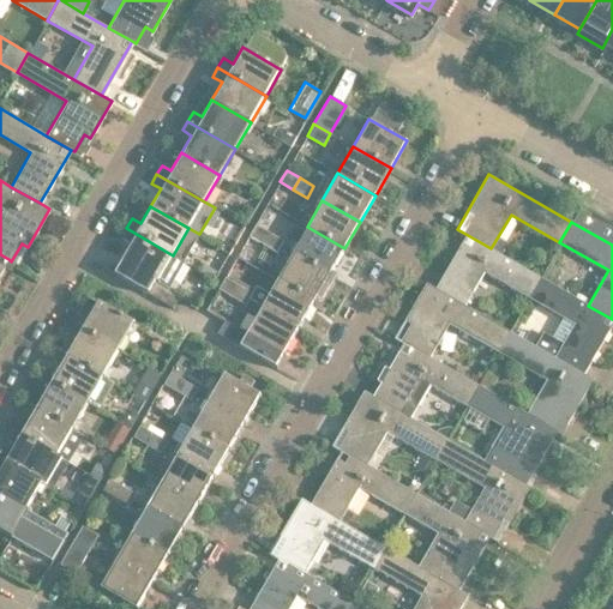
[(263,242),(269,230),(256,223),(248,235),(263,242)]
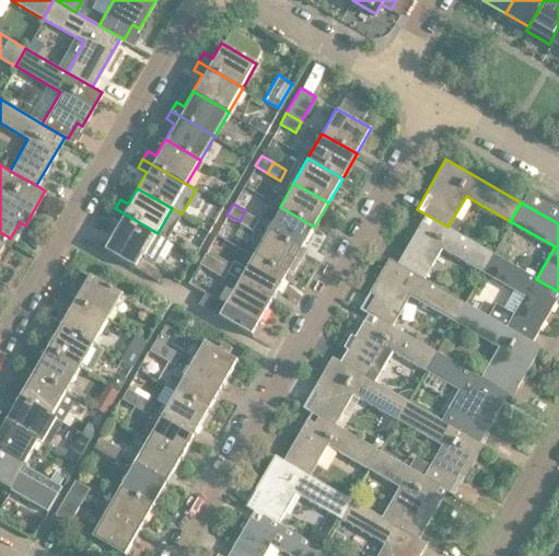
[(280,207),(266,231),(301,251),(314,227),(280,207)]
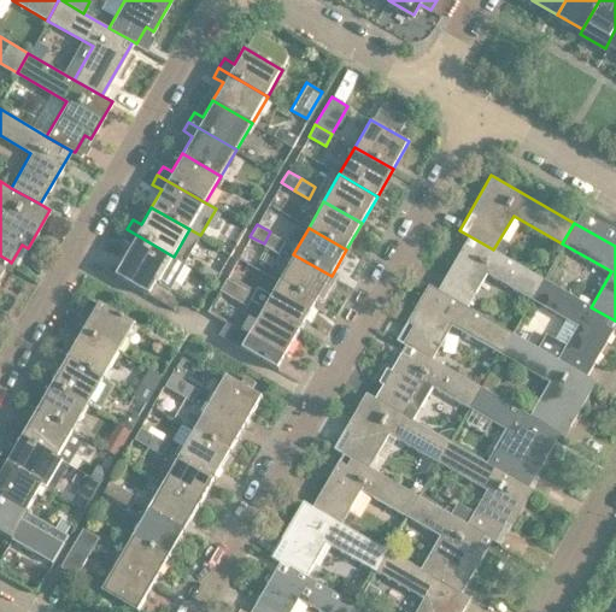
[(127,229),(121,239),(130,243),(121,260),(129,266),(122,280),(147,294),(154,282),(158,283),(169,289),(185,263),(174,257),(127,229)]
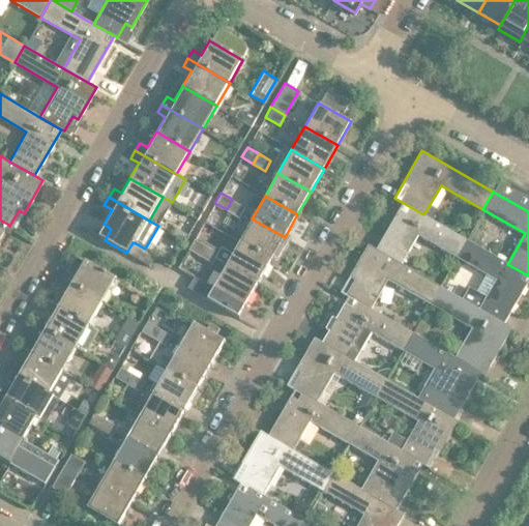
[(244,206),(232,199),(227,209),(238,216),(244,206)]
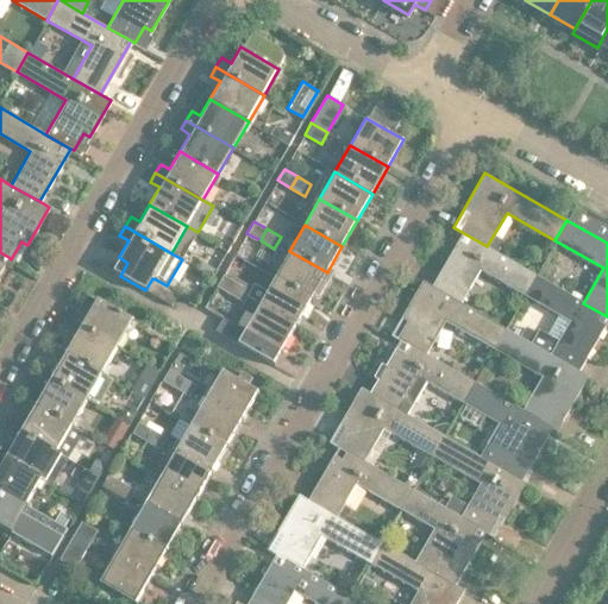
[(487,246),(462,232),(432,284),(459,301),(478,268),(524,294),(534,275),(487,246)]
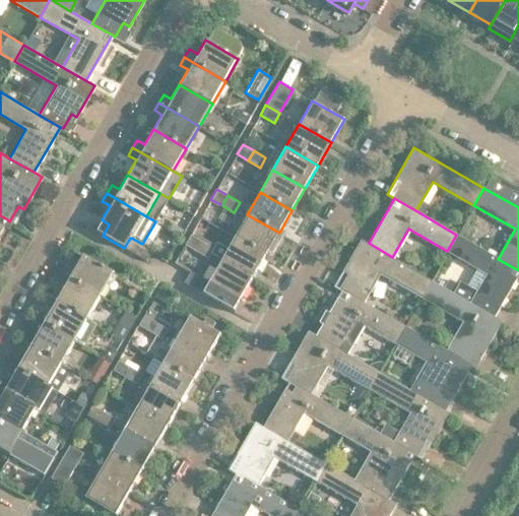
[(266,256),(279,233),(247,214),(234,237),(266,256)]
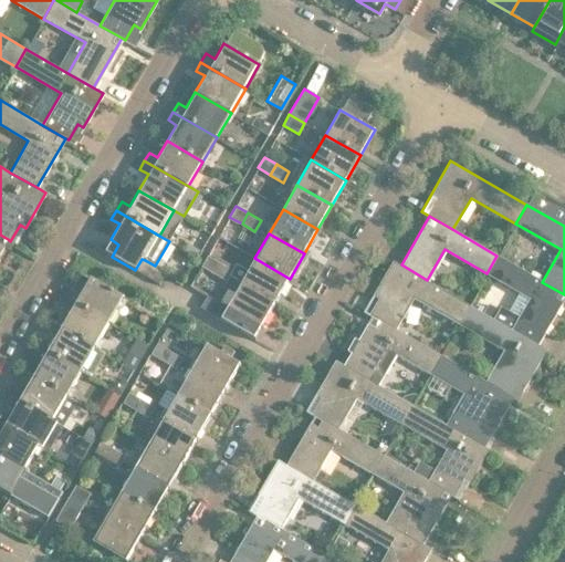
[(213,273),(220,262),(208,255),(201,266),(213,273)]
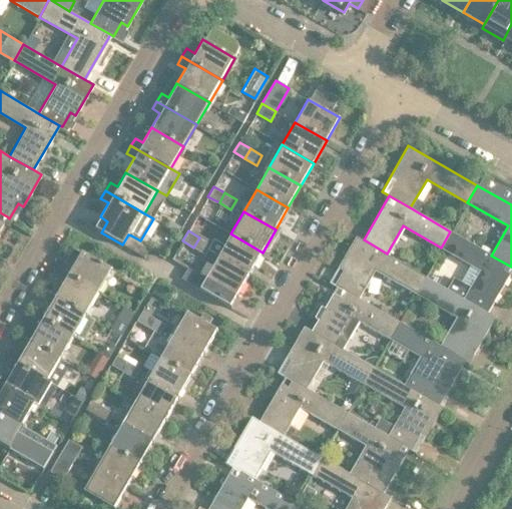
[(511,267),(491,256),(450,231),(441,247),(479,270),(470,286),(452,276),(446,287),(487,311),(511,270),(511,267)]
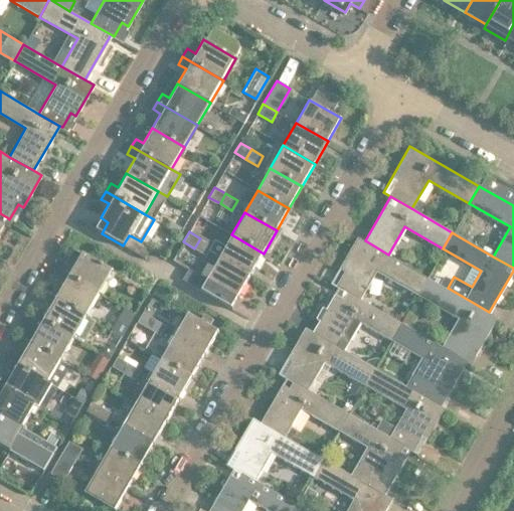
[(231,234),(218,258),(250,276),(264,253),(231,234)]
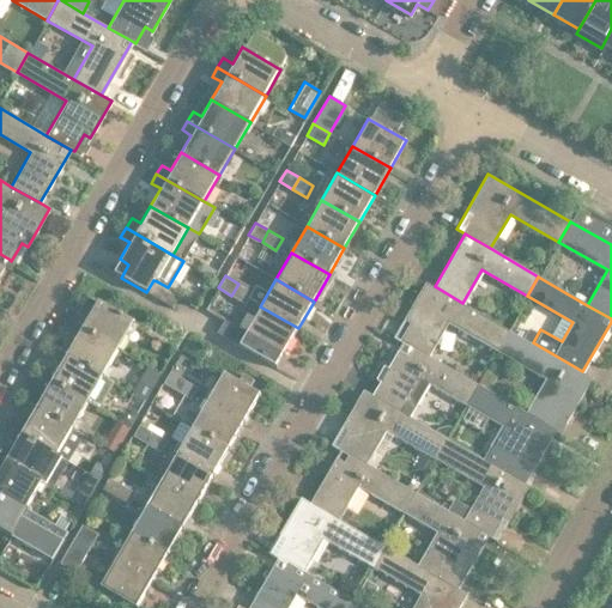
[(153,280),(146,292),(173,308),(180,295),(168,287),(157,281),(153,280)]
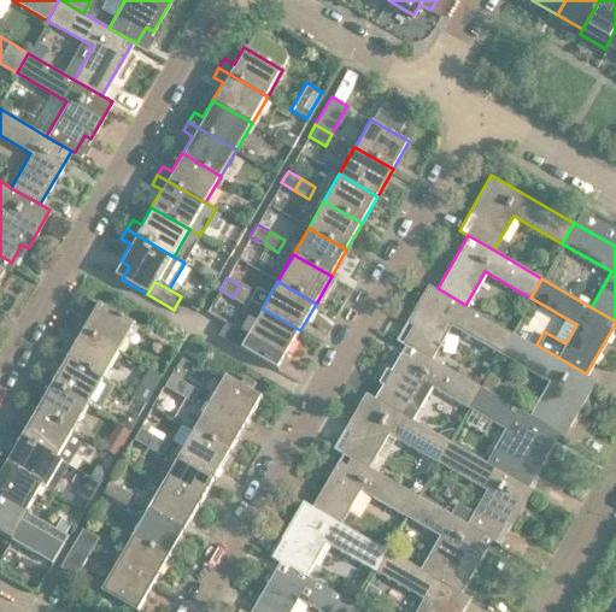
[(396,337),(405,343),(432,359),(451,325),(499,353),(512,331),(465,305),(438,288),(428,282),(396,337)]
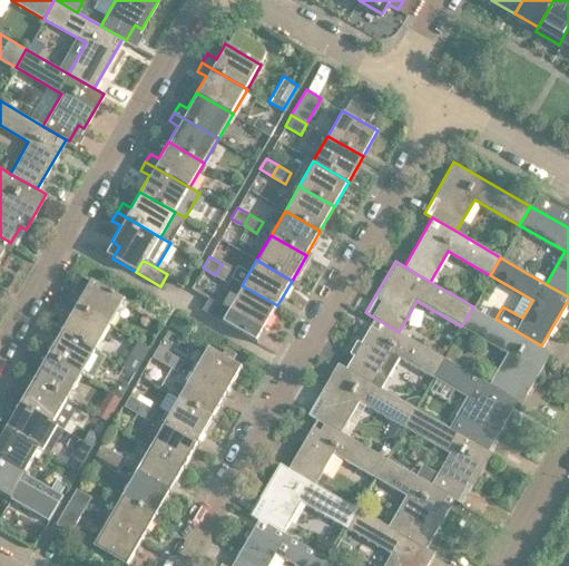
[(235,271),(222,264),(215,275),(228,282),(235,271)]
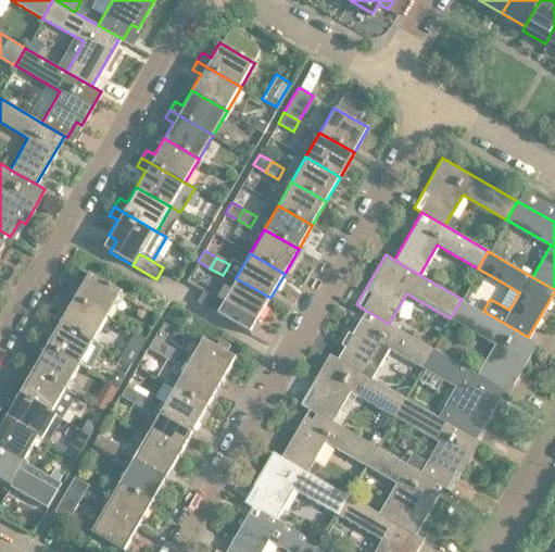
[(78,287),(71,283),(65,290),(109,315),(122,292),(87,273),(78,287)]
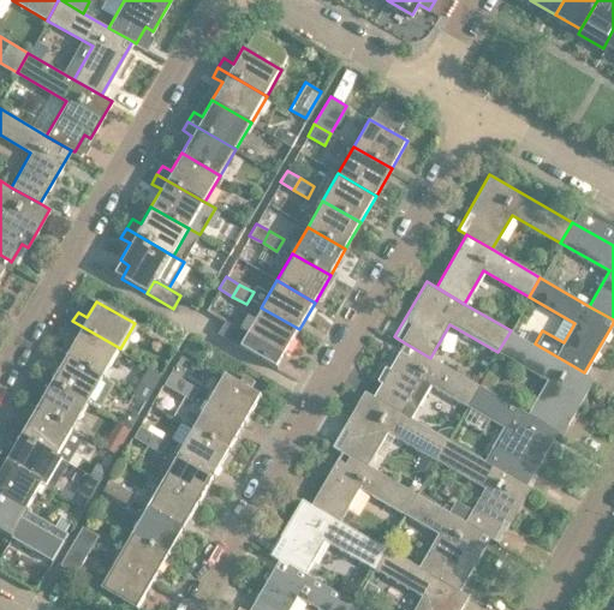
[(261,308),(246,332),(246,333),(249,335),(242,350),(267,363),(274,350),(284,356),(299,329),(261,308)]
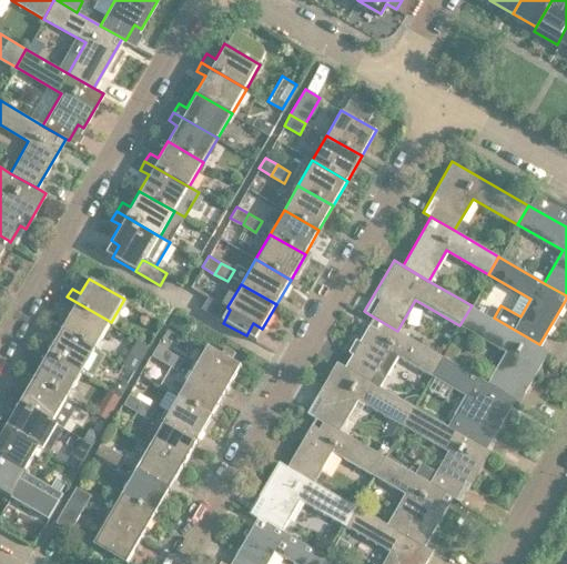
[(208,295),(199,309),(223,323),(230,310),(228,308),(228,306),(208,295)]
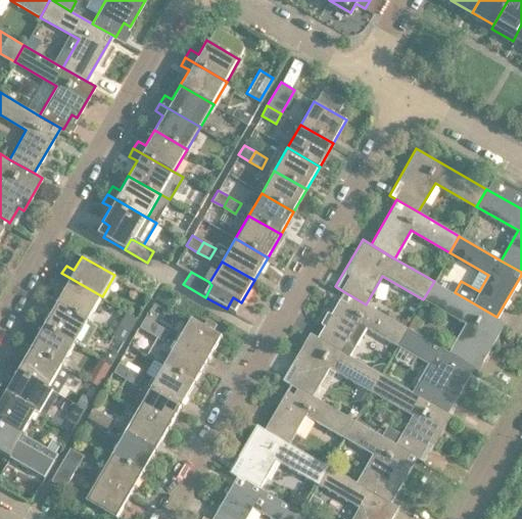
[(65,285),(56,300),(89,320),(102,296),(61,273),(57,281),(65,285)]
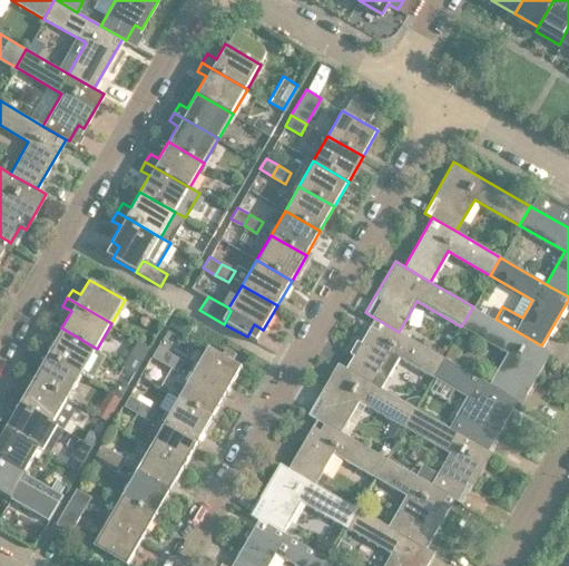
[(473,306),(461,327),(507,352),(489,384),(511,397),(520,402),(549,351),(541,345),(496,319),(473,306)]
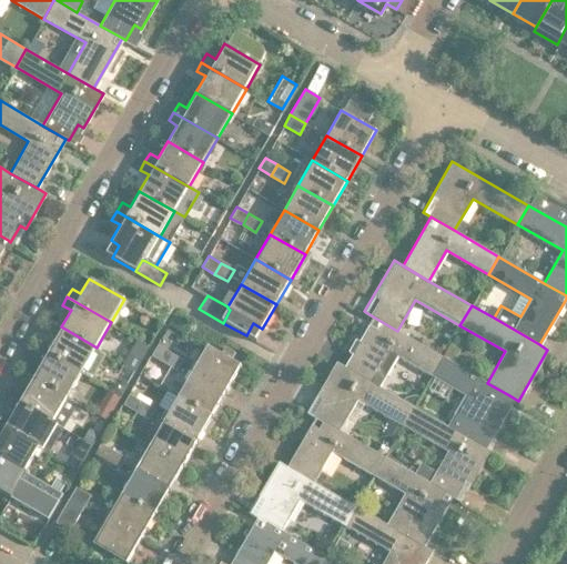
[(442,356),(397,331),(373,316),(344,365),(372,382),(390,350),(432,374),(442,356)]
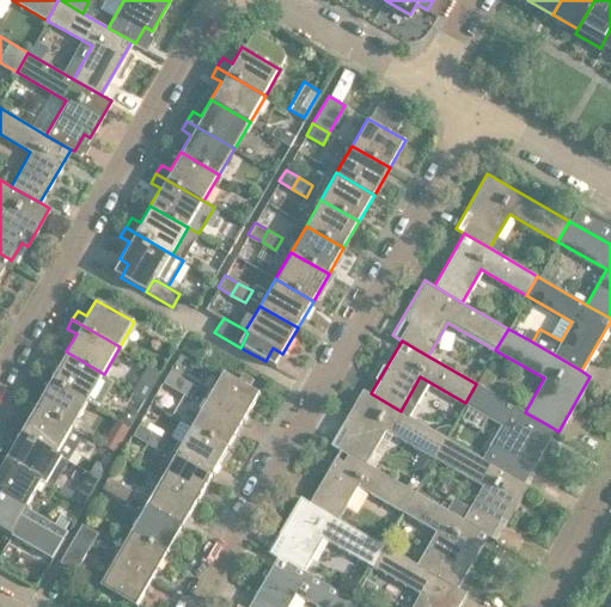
[(115,379),(104,374),(66,351),(55,369),(47,365),(41,373),(89,402),(98,406),(115,379)]
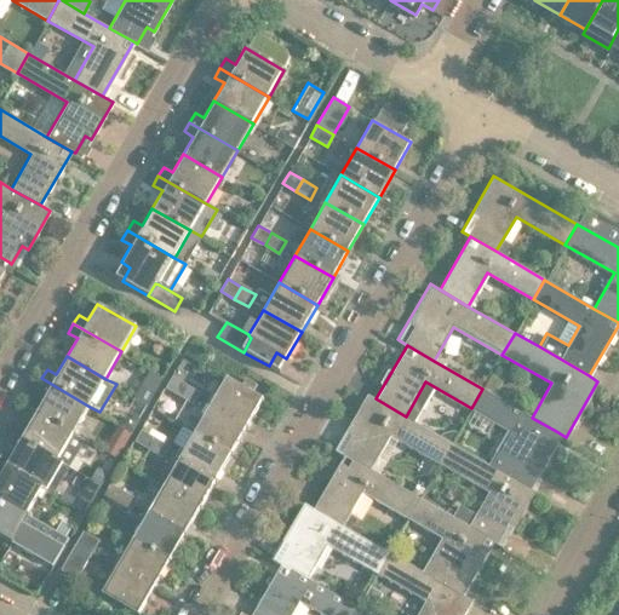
[(147,373),(141,385),(153,392),(160,380),(147,373)]
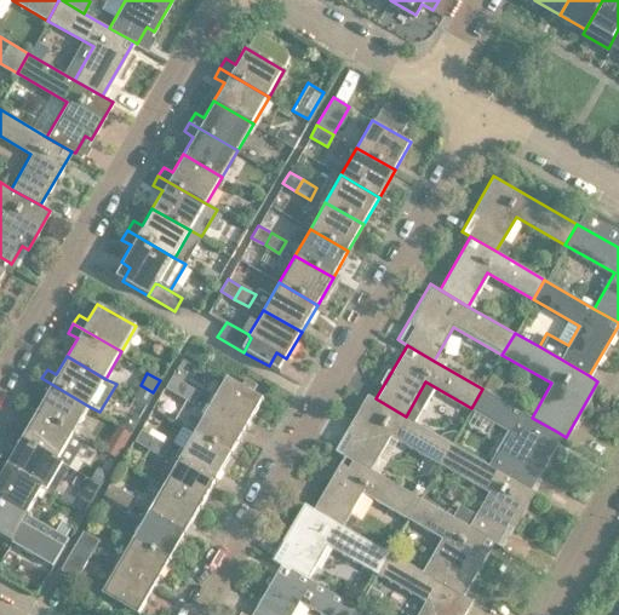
[(165,386),(179,395),(185,383),(172,374),(165,386)]
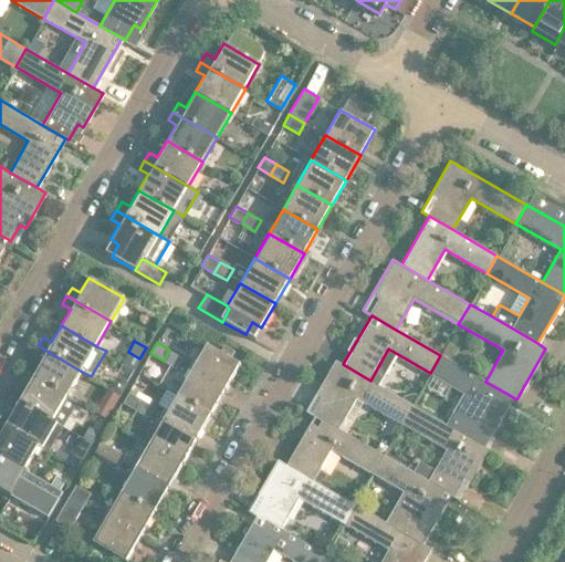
[(219,352),(205,344),(190,368),(226,389),(240,365),(229,358),(234,351),(223,344),(219,352)]
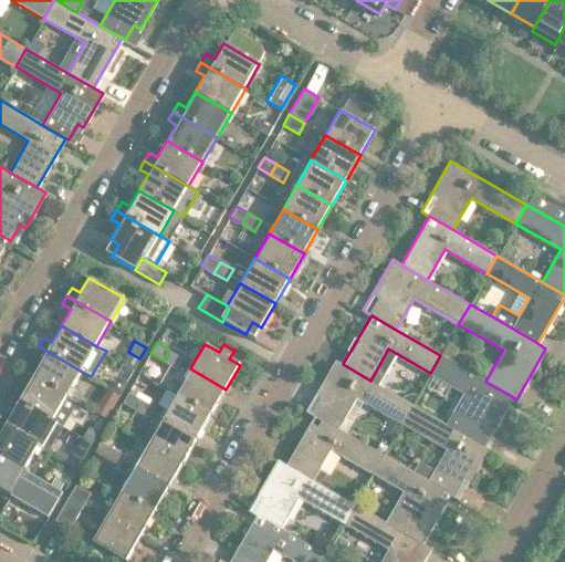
[(42,358),(32,375),(69,395),(82,372),(38,345),(33,354),(42,358)]
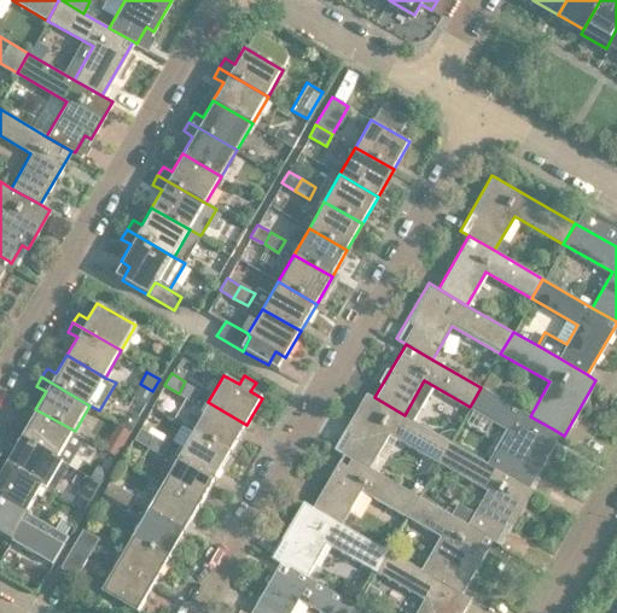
[(185,381),(179,393),(192,401),(199,390),(185,381)]
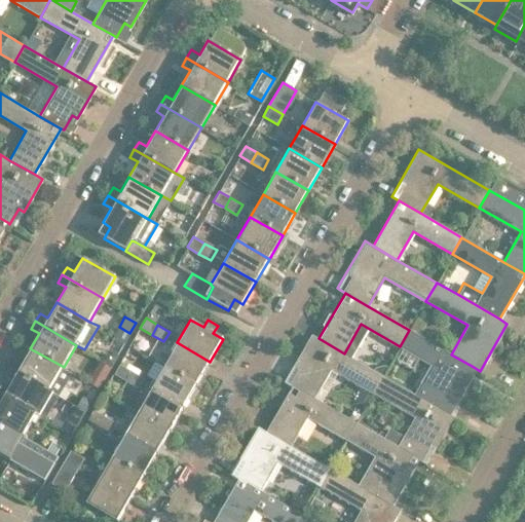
[(409,330),(400,346),(439,369),(421,398),(446,412),(472,366),(451,355),(409,330)]
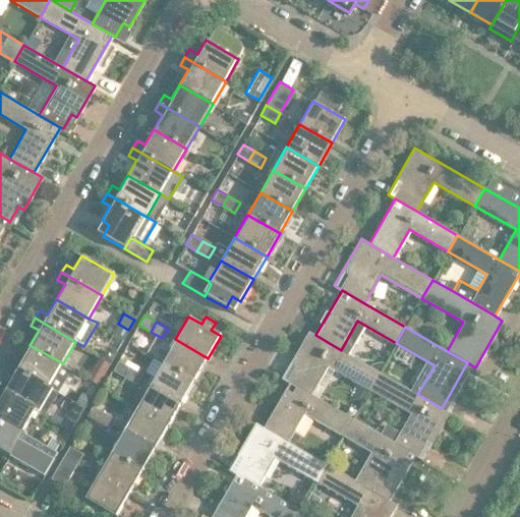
[(281,378),(289,382),(311,395),(328,366),(368,391),(379,372),(369,366),(341,350),(315,335),(307,331),(281,378)]
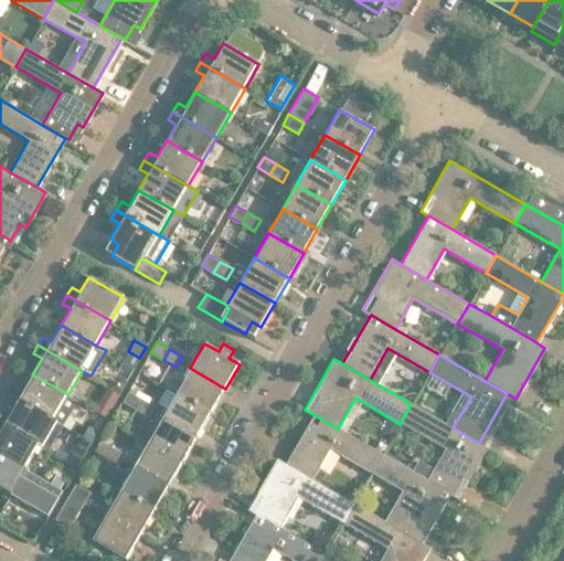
[(225,389),(190,368),(176,392),(212,413),(225,389)]
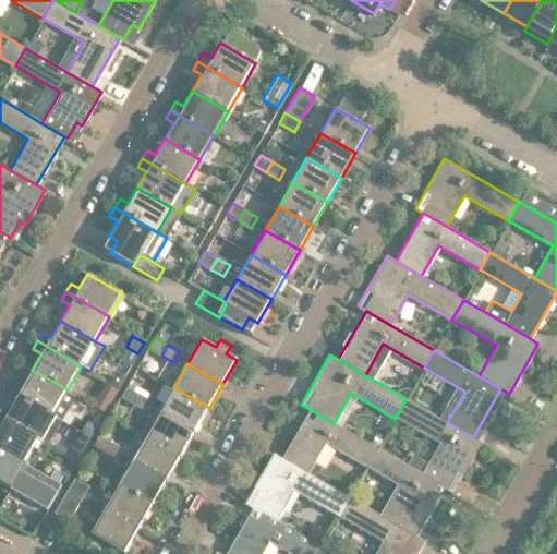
[(23,385),(15,381),(10,388),(62,419),(76,395),(68,389),(32,370),(23,385)]
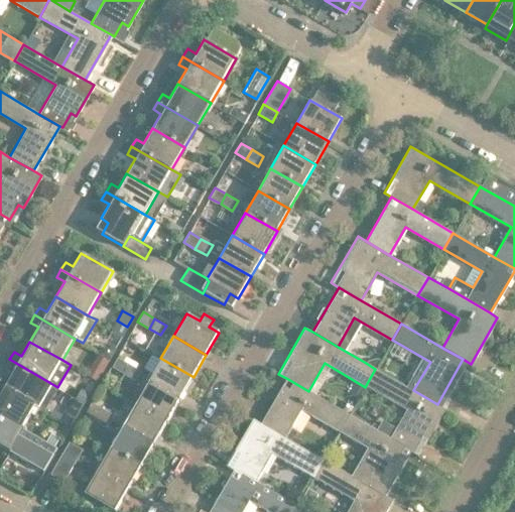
[(99,353),(106,358),(111,349),(104,345),(99,353)]
